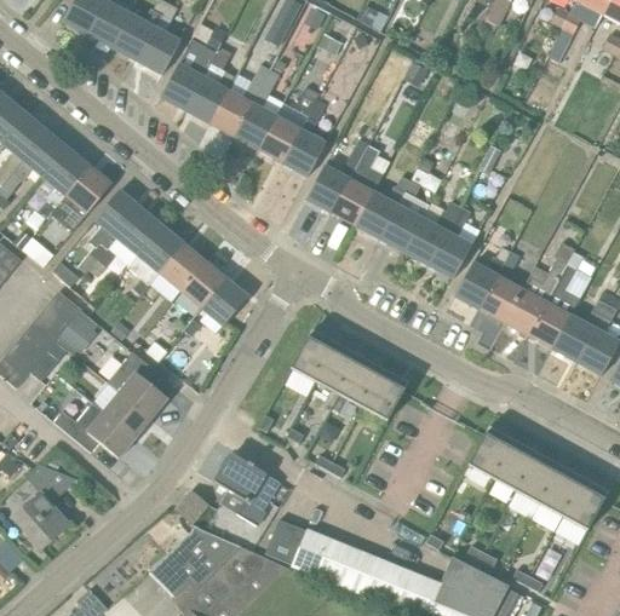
[(89,34),(107,0),(74,0),(63,21),(89,34)]
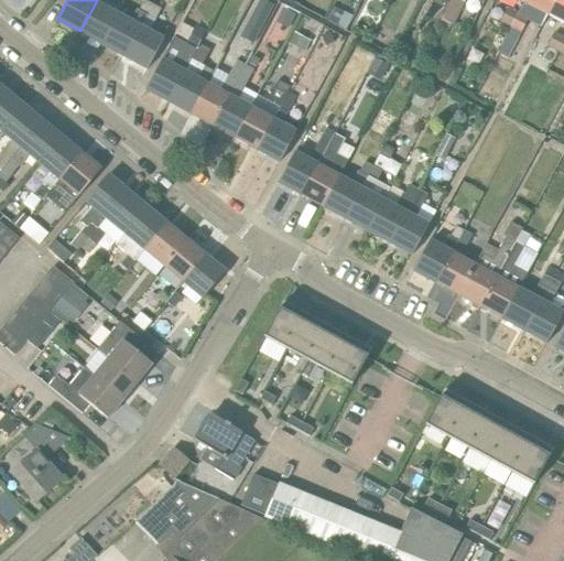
[(102,43),(119,11),(98,0),(97,0),(80,31),(102,43)]
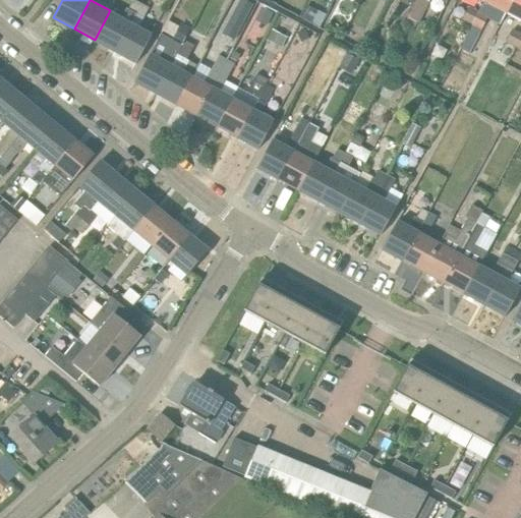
[(130,21),(140,3),(135,0),(131,0),(122,16),(110,10),(95,40),(115,51),(130,21)]
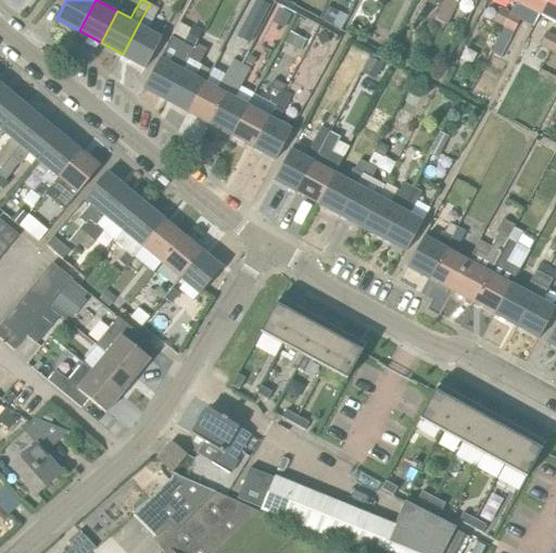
[(254,0),(244,20),(257,27),(270,2),(266,0),(254,0)]
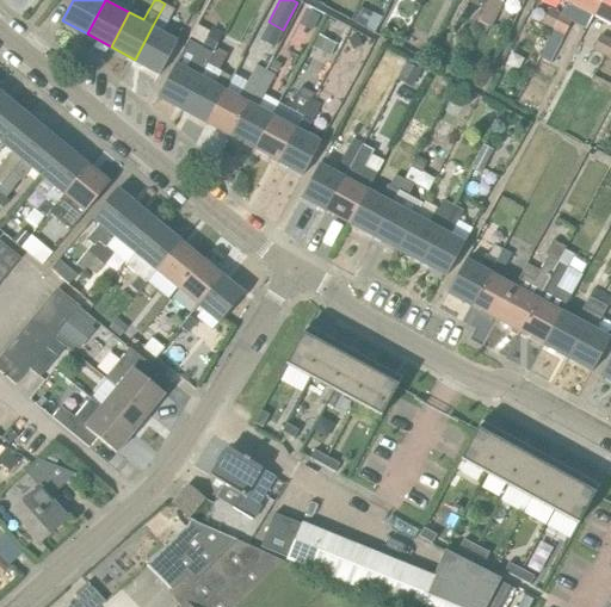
[(489,0),(480,19),(491,24),(503,0),(489,0)]
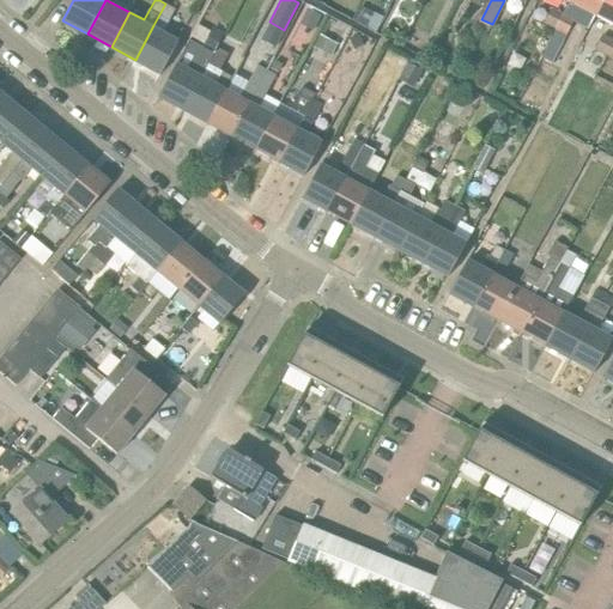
[(571,0),(571,1),(565,12),(557,28),(542,55),(556,62),(576,22),(588,28),(595,14),(596,14),(604,0),(571,0)]
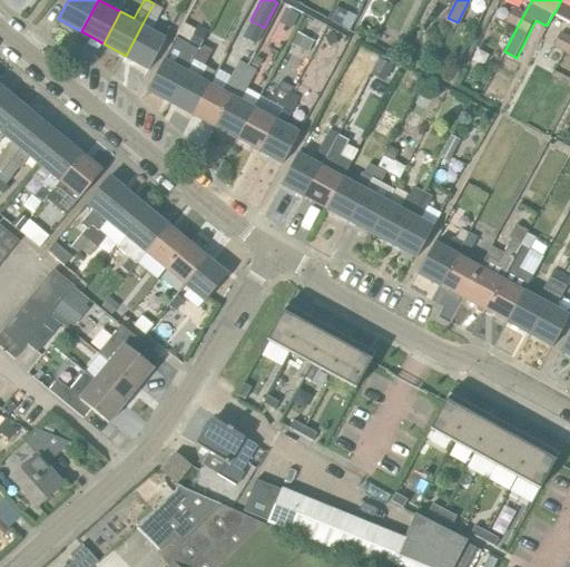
[(561,0),(554,13),(566,19),(569,21),(569,0),(561,0)]
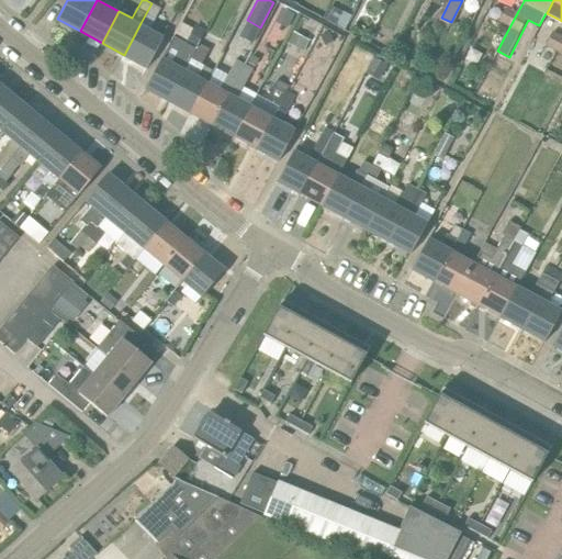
[(152,3),(147,13),(155,18),(160,8),(152,3)]
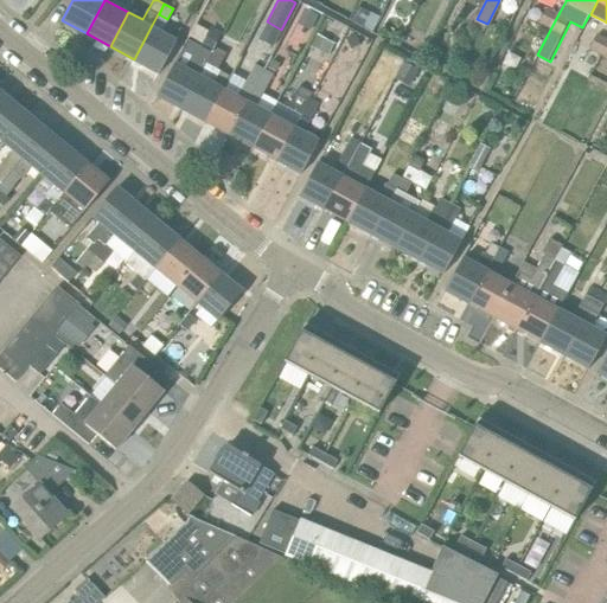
[(551,27),(560,12),(547,6),(538,20),(551,27)]
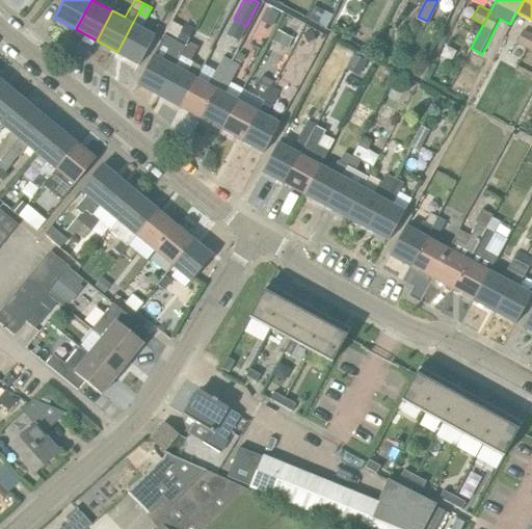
[(274,26),(280,15),(268,8),(263,21),(274,26)]
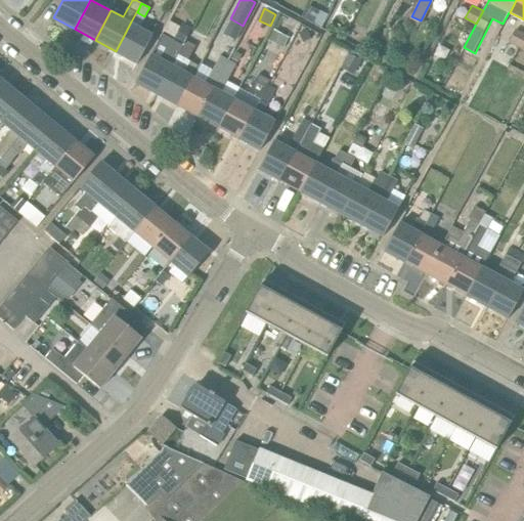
[(137,62),(153,33),(131,22),(116,51),(137,62)]
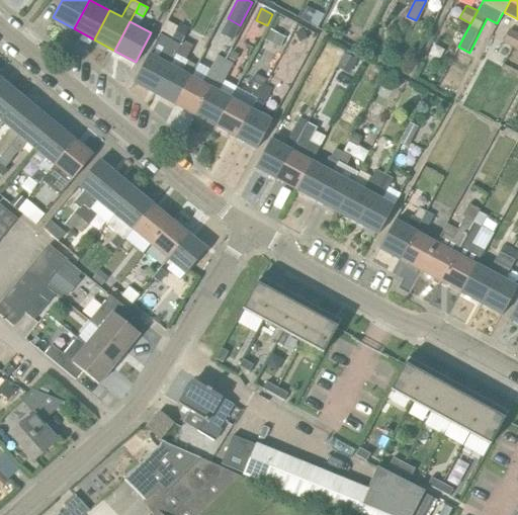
[(181,43),(182,39),(188,28),(182,25),(178,23),(171,37),(181,43)]
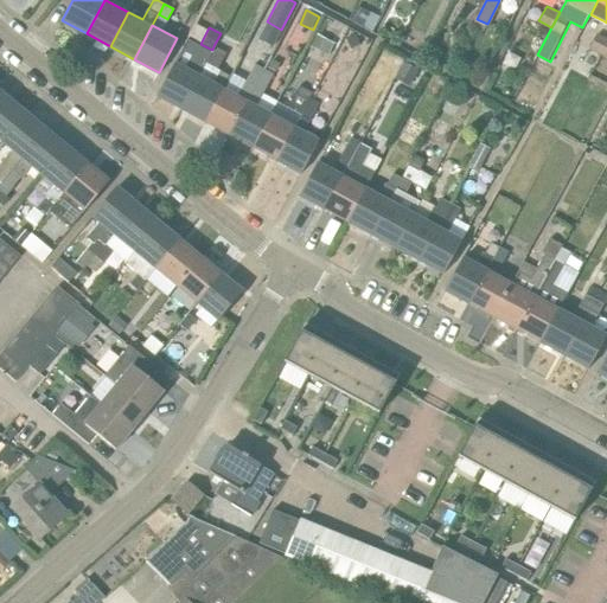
[(588,47),(600,53),(606,39),(606,37),(596,32),(588,47)]
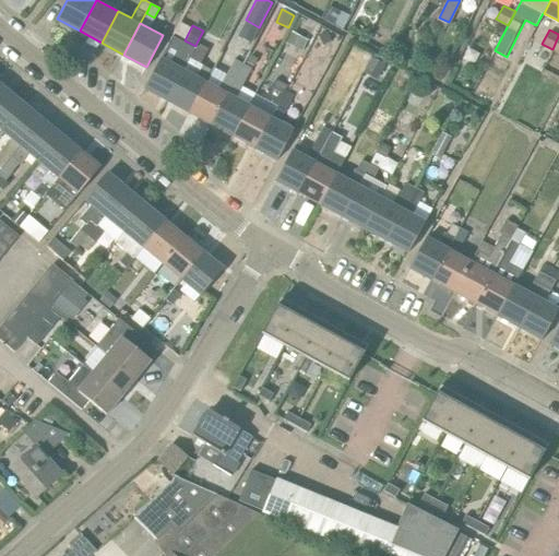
[(324,43),(331,40),(329,34),(321,36),(324,43)]
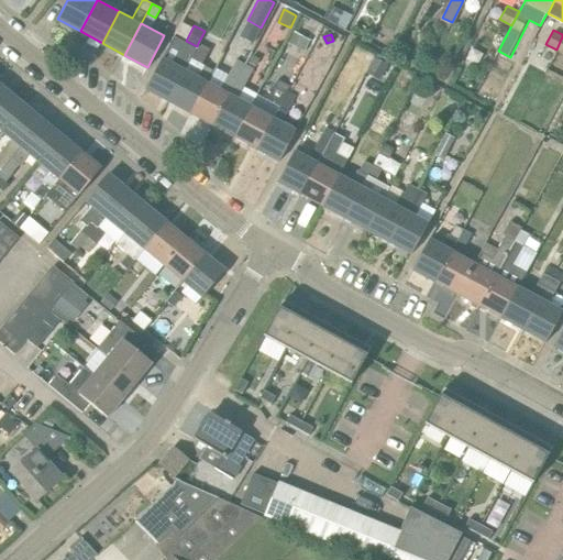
[(168,100),(197,46),(186,41),(174,35),(145,88),(168,100)]
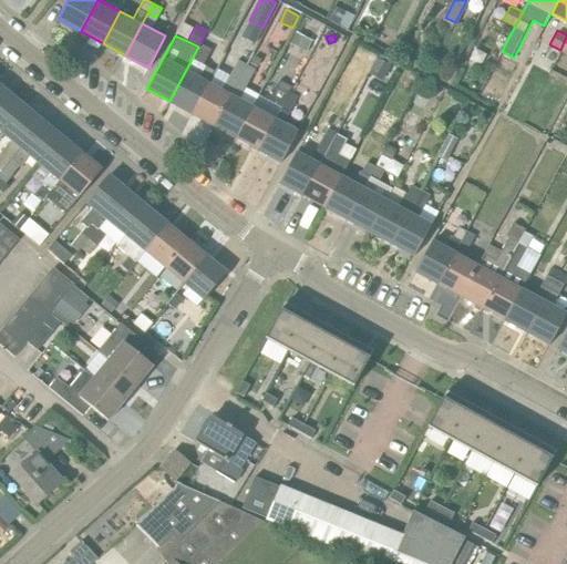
[(193,113),(209,81),(199,75),(205,64),(203,63),(210,49),(199,43),(198,47),(169,101),(193,113)]
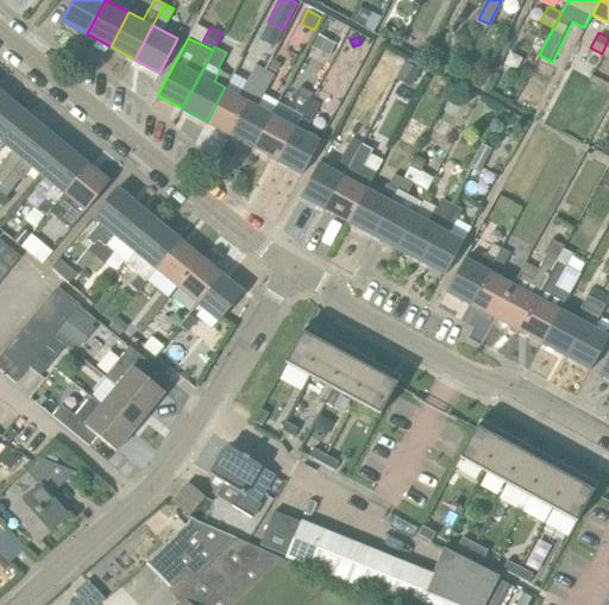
[(231,134),(264,68),(255,63),(238,94),(225,87),(207,121),(231,134)]
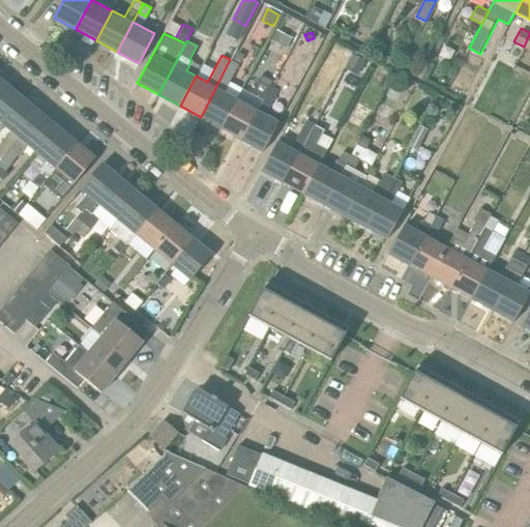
[(358,75),(366,61),(354,55),(347,68),(358,75)]
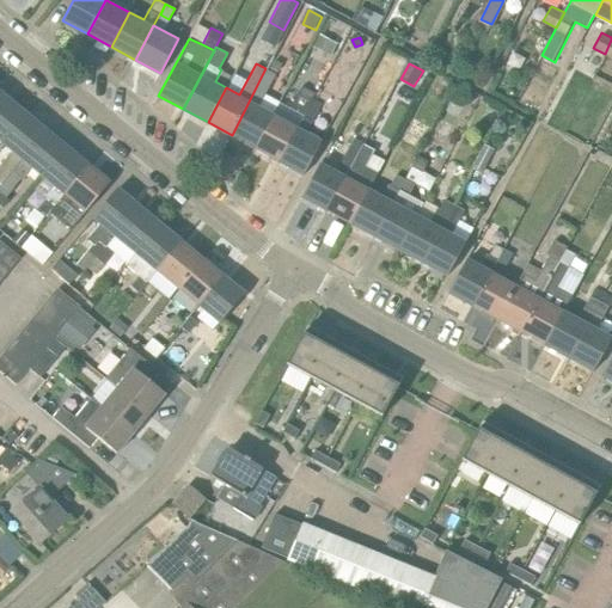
[(256,148),(281,100),(267,93),(276,74),(265,68),(232,135),(256,148)]
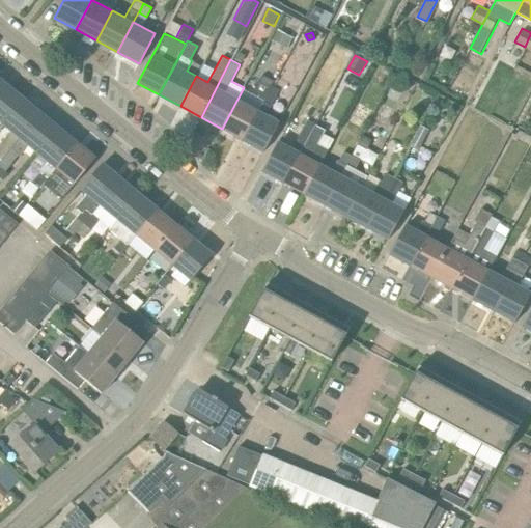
[(243,140),(270,89),(269,89),(272,83),(263,79),(255,93),(244,87),(222,129),(243,140)]
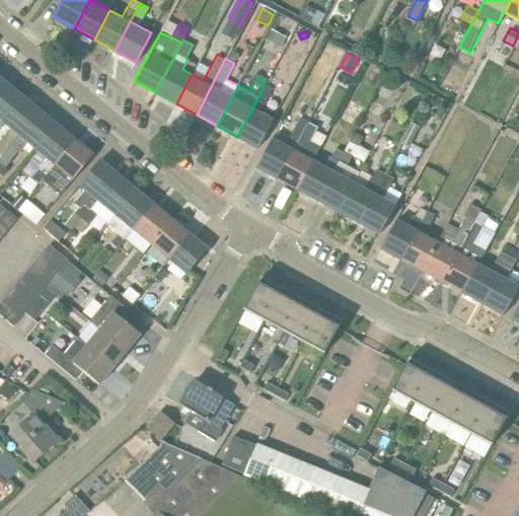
[(0,119),(0,120),(20,95),(3,81),(0,84),(0,119)]
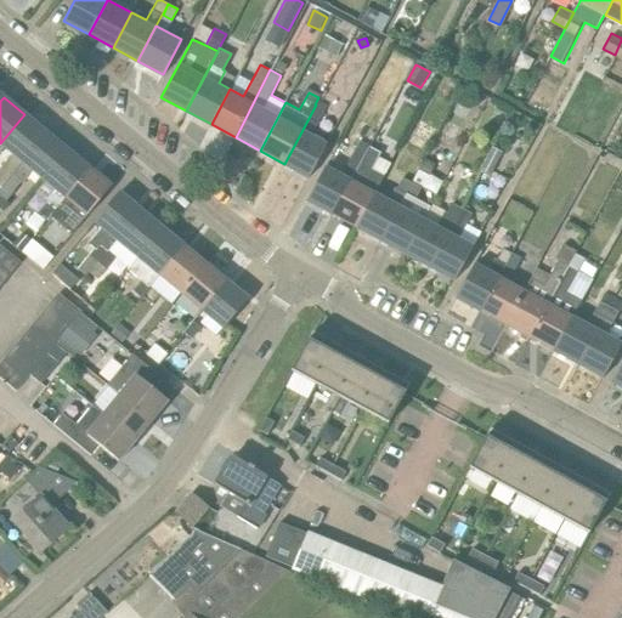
[(309,176),(327,142),(311,134),(324,111),(324,109),(316,105),(284,164),(309,176)]
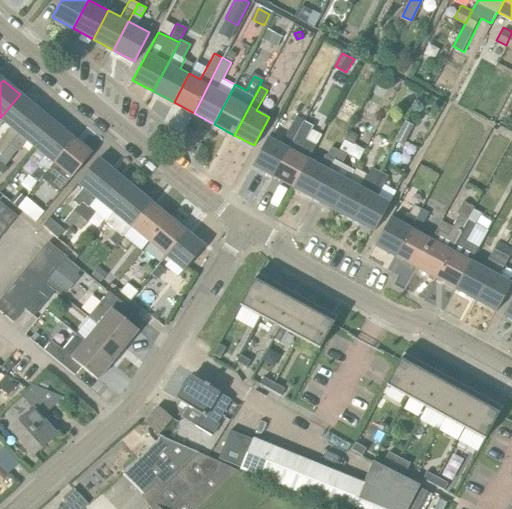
[(0,152),(38,109),(20,94),(0,118),(9,126),(0,137),(0,152)]
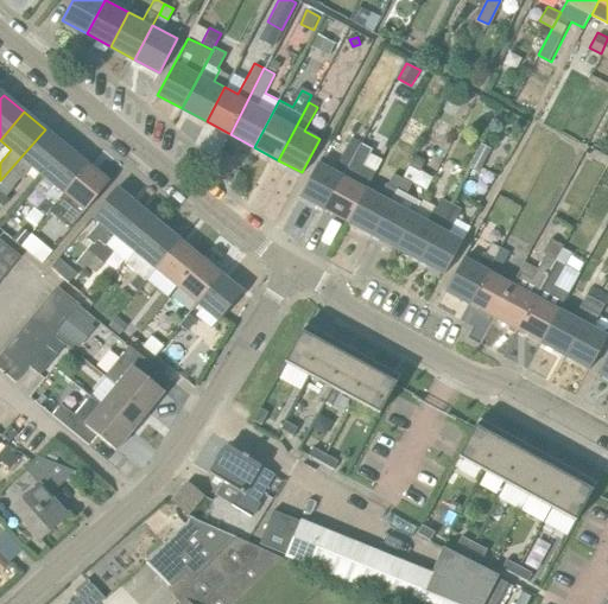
[(45,129),(0,180),(0,186),(6,192),(19,175),(21,177),(31,166),(43,175),(65,146),(45,129)]
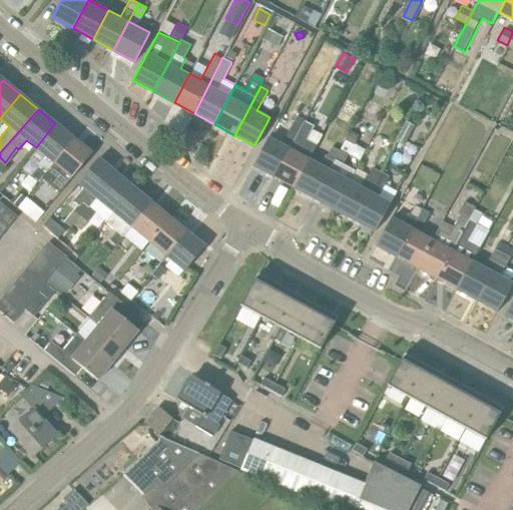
[(275,175),(306,118),(297,114),(281,142),(269,136),(253,163),(275,175)]
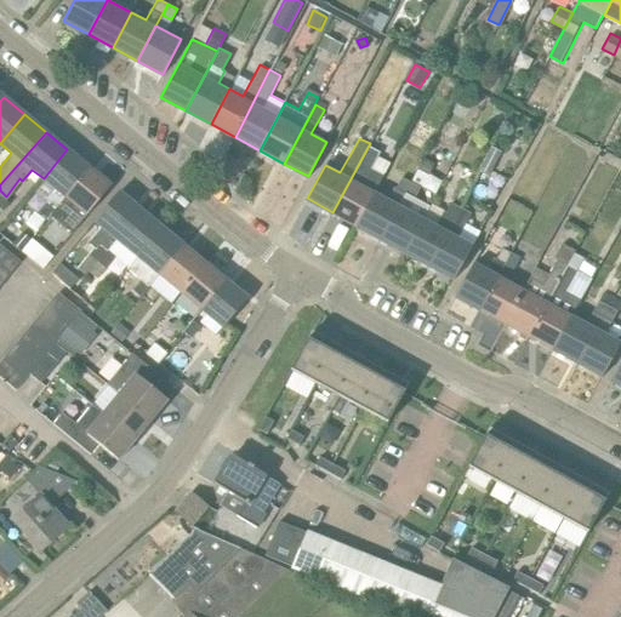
[(357,226),(375,192),(374,190),(381,176),(370,170),(381,149),(379,148),(370,143),(332,212),(357,226)]
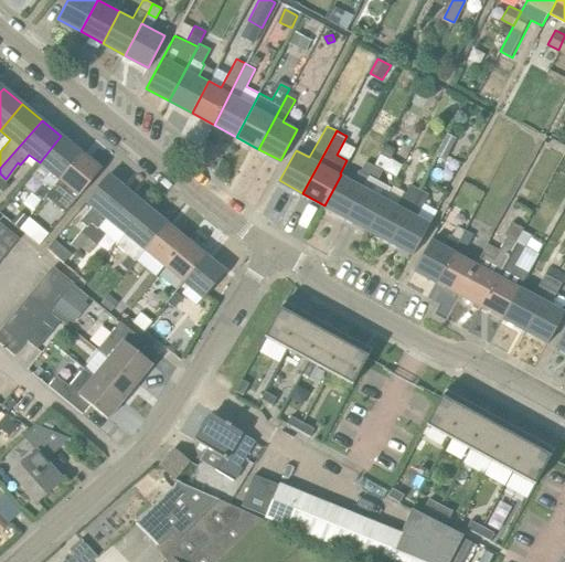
[(41,198),(46,191),(81,151),(61,136),(40,162),(50,171),(42,181),(43,182),(34,191),(41,198)]
